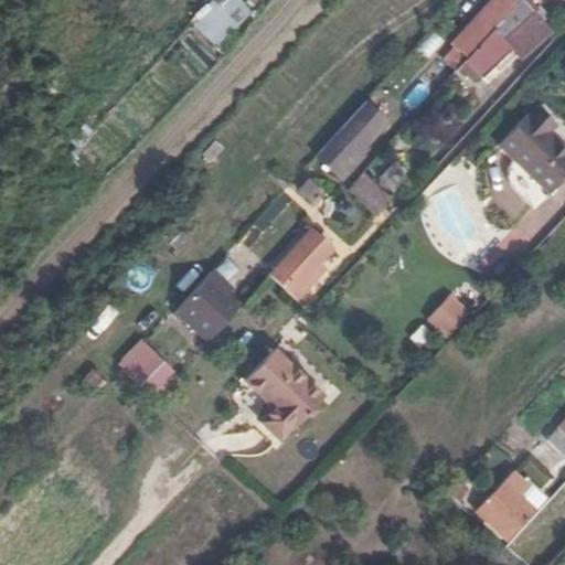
[(241,0),(214,0),(190,23),(215,50),(254,14),(241,0)]
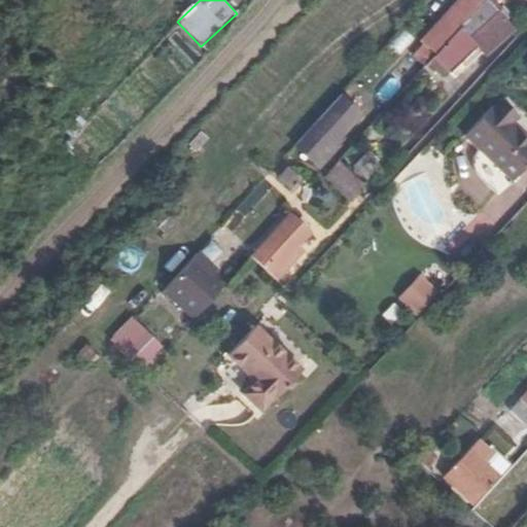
[(484,1),(482,0),(457,0),(420,41),(434,55),(484,1)]
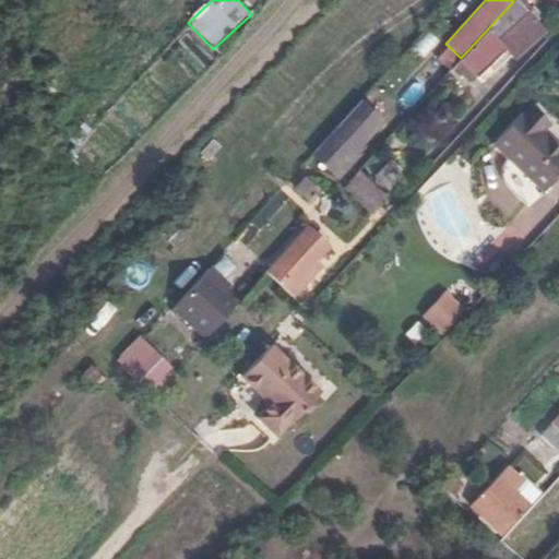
[(513,59),(545,32),(516,0),(514,0),(451,70),(460,78),(462,75),(467,68),(477,76),(507,50),(513,59)]
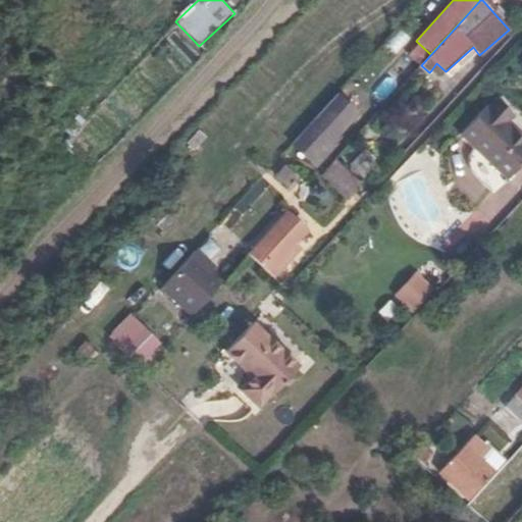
[(438,77),(446,71),(436,63),(431,70),(438,77)]
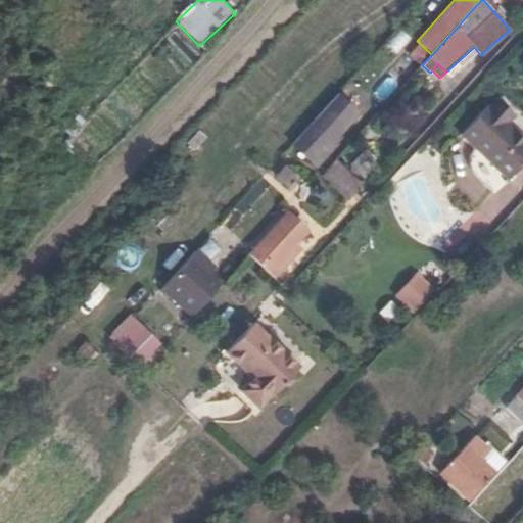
[(327,146),(355,113),(336,96),(291,144),(316,165),(330,149),(327,146)]
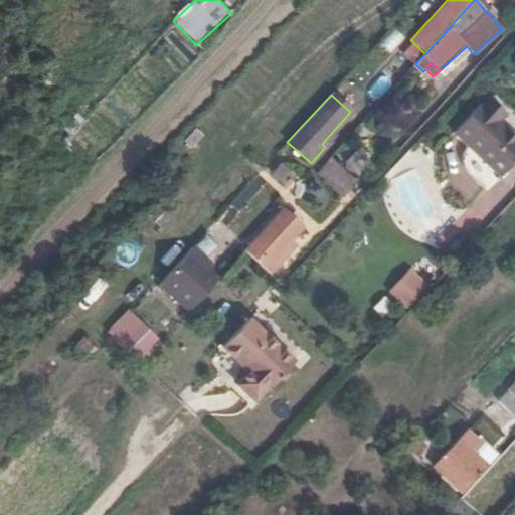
[(505,116),(486,98),(454,133),(501,177),(514,161),(514,136),(500,122),(505,116)]
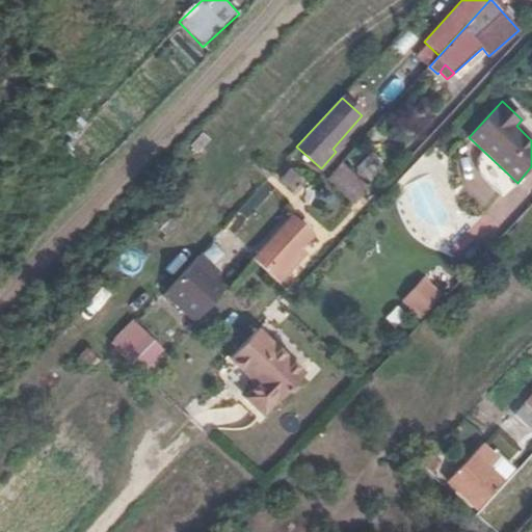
[(365,192),(337,167),(326,179),(354,204),(365,192)]
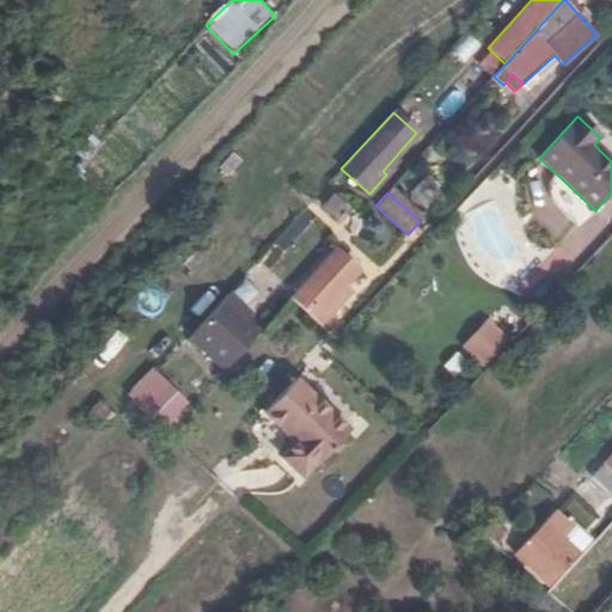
[(347,208),(334,195),(323,207),(337,219),(347,208)]
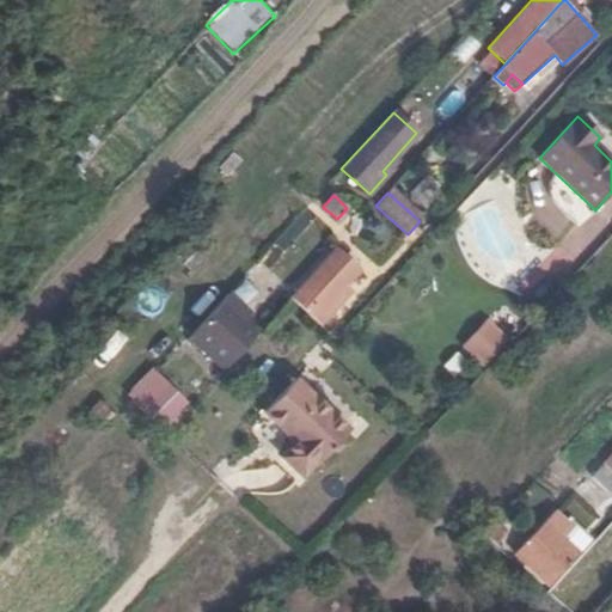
[(291,298),(320,326),(350,294),(344,288),(360,270),(336,249),(291,298)]
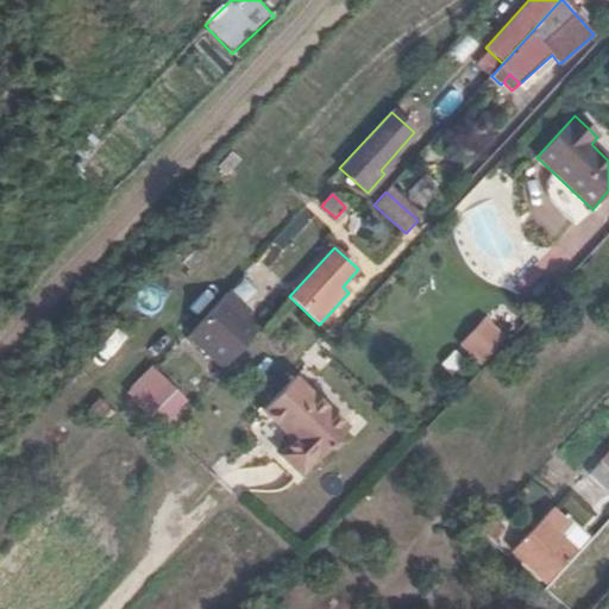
[(221,299),(245,319),(251,313),(227,293),(221,299)]
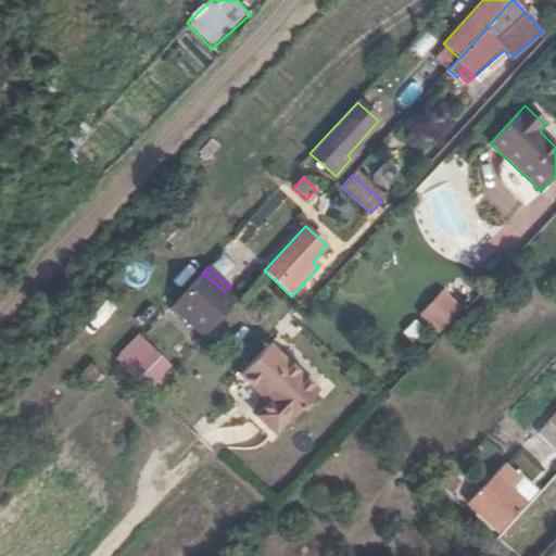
[(172,306),(205,336),(237,302),(224,291),(202,273),(172,306)]
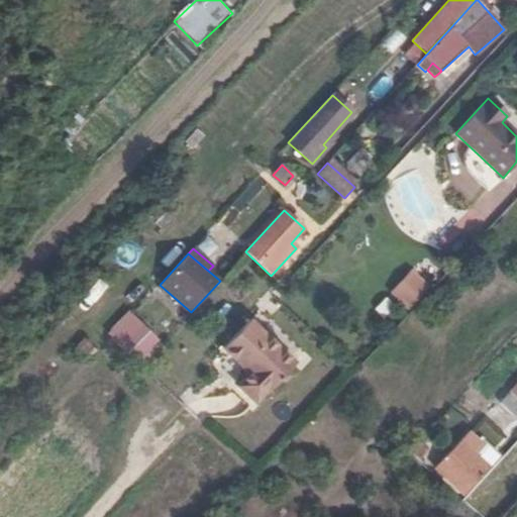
[(411,270),(390,292),(408,310),(430,288),(411,270)]
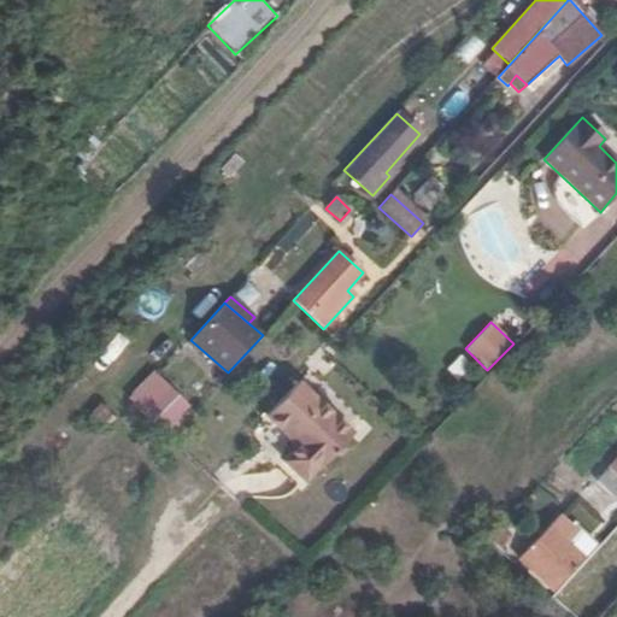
[(352,435),(297,383),(266,416),(298,446),(285,462),(304,480),(318,465),(321,468),(352,435)]
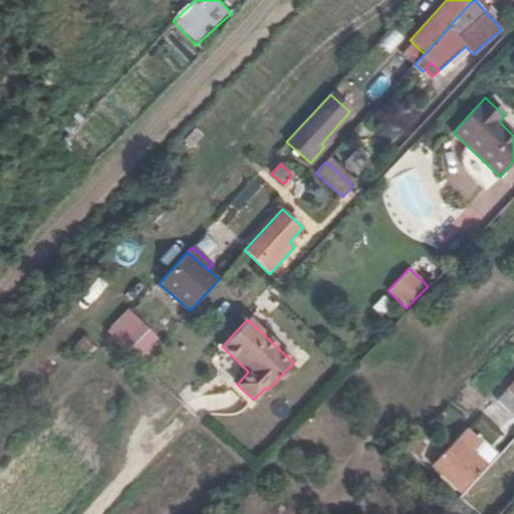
[(153,339),(138,324),(123,338),(139,353),(153,339)]
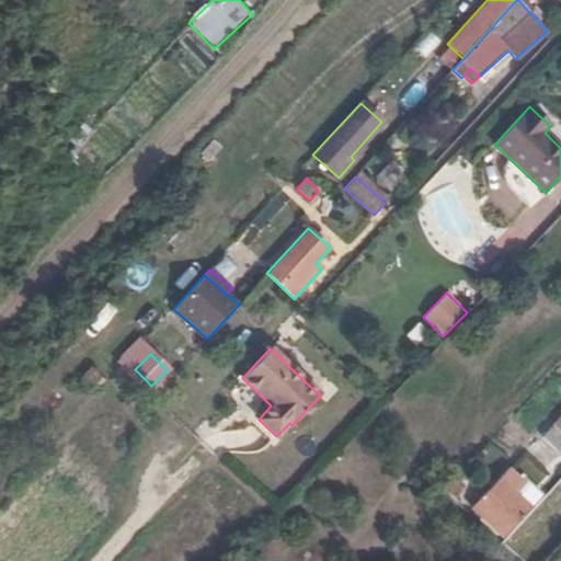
[(560,416),(541,437),(559,453),(560,449),(560,416)]
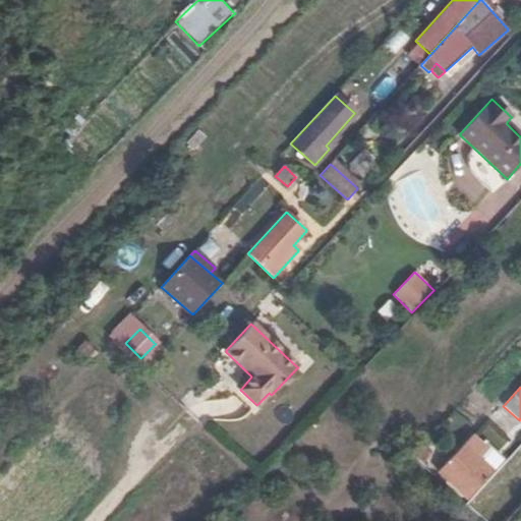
[(483,447),(471,437),(439,471),(468,499),(503,460),(485,444),(483,447)]
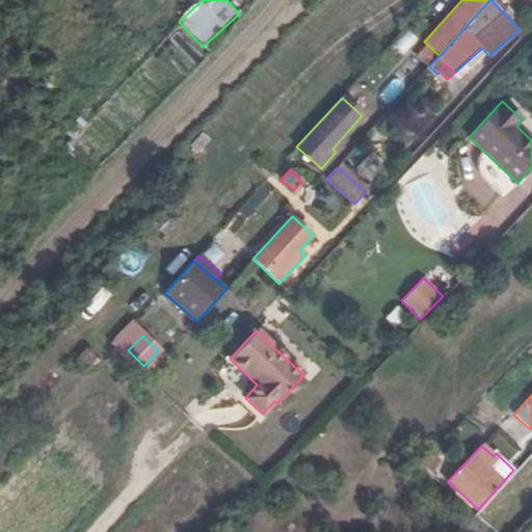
[(497,531),(507,531),(531,506),(531,457),(478,514),(497,531)]
